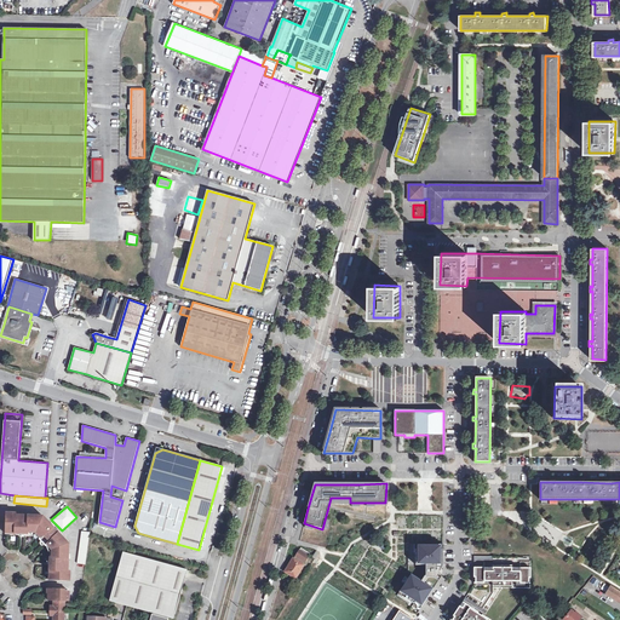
[(51,562),(53,563),(53,566),(51,567),(51,569),(50,570),(50,575),(51,575),(51,580),(68,580),(68,567),(63,567),(63,560),(68,560),(68,551),(63,551),(61,541),(63,538),(58,533),(55,535),(50,530),(53,527),(49,521),(46,523),(36,521),(36,516),(28,515),(28,521),(21,521),(21,515),(6,515),(6,530),(10,532),(10,534),(15,534),(15,532),(19,532),(19,530),(23,530),(23,532),(36,533),(52,550),(51,562)]
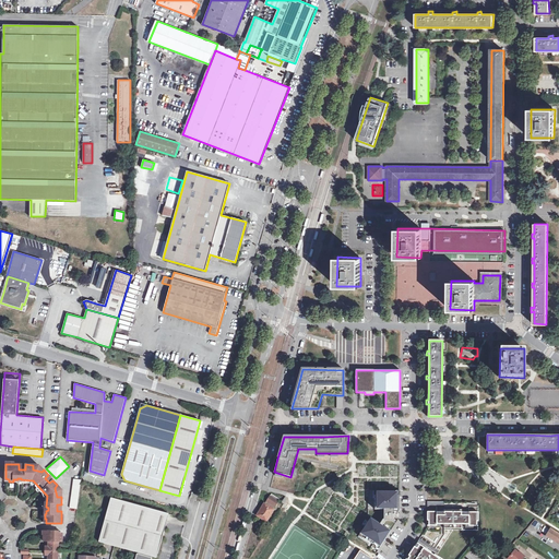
[(76,509),(81,479),(74,479),(70,508),(76,509)]
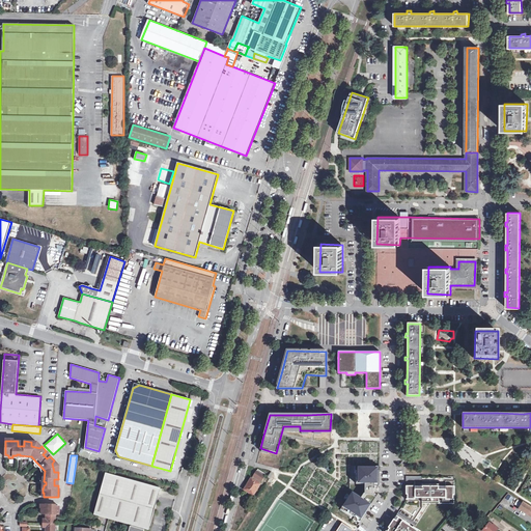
[(357,470),(356,470),(356,483),(364,483),(364,493),(361,497),(364,499),(367,494),(372,494),(372,492),(373,492),(374,492),(374,491),(376,491),(376,487),(380,487),(380,477),(380,466),(358,466),(357,470)]
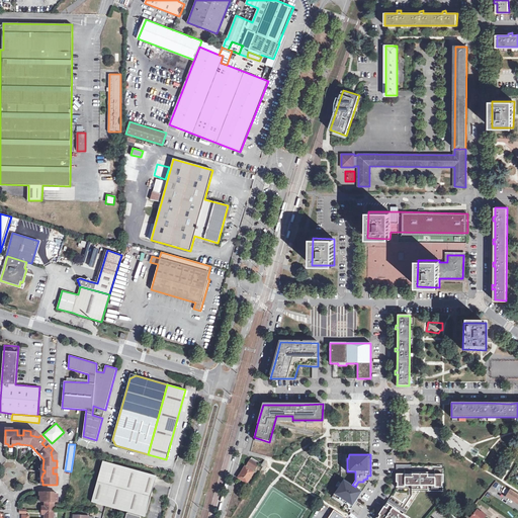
[(251,457),(246,466),(253,471),(259,462),(251,457)]
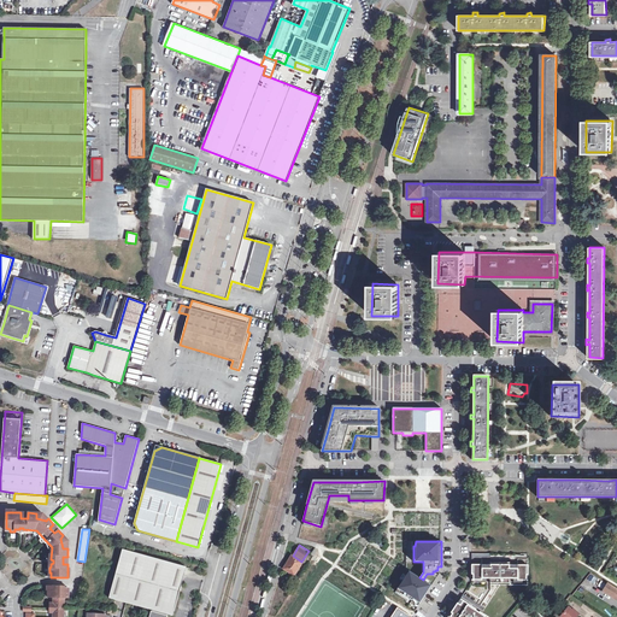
[(166,613),(172,616),(186,566),(123,548),(109,597),(112,599),(152,610),(152,611),(151,611),(148,616),(165,616),(166,616),(166,615),(166,613)]
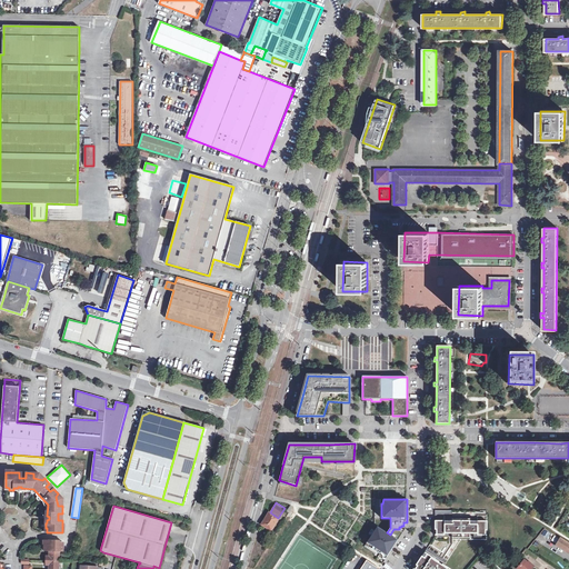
[(279,518),(278,518),(270,512),(269,512),(261,523),(270,529),(275,521),(277,522),(279,518)]
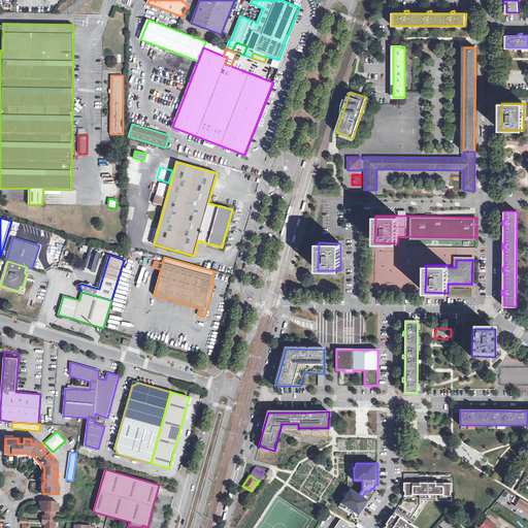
[(436,482),(420,482),(420,496),(436,496),(436,495),(443,495),(443,497),(452,497),(452,484),(439,484),(439,489),(436,489),(436,482)]
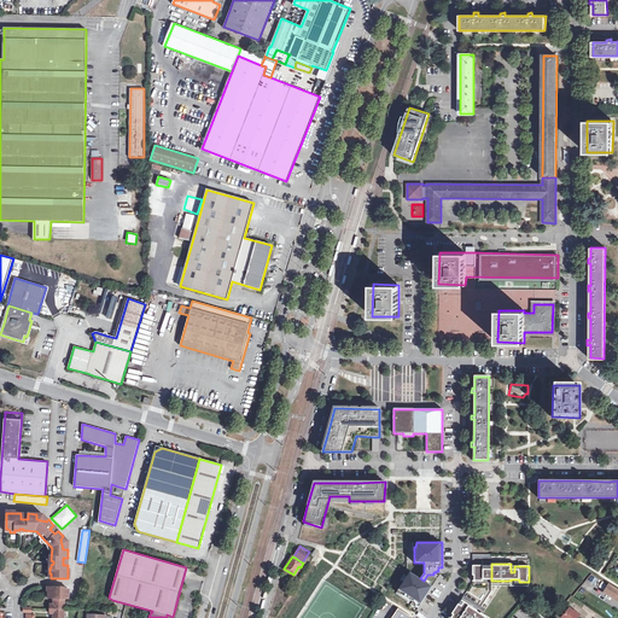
[(488,566),(473,565),(473,575),(474,575),(474,581),(478,581),(478,583),(488,583),(488,566)]
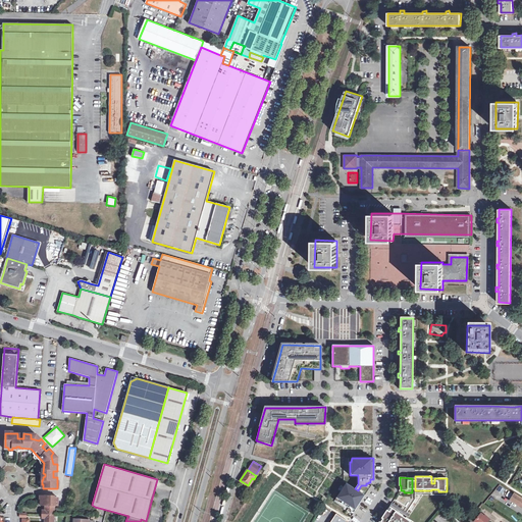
[(360,503),(365,496),(358,490),(355,488),(346,482),(336,498),(342,502),(341,503),(349,508),(350,507),(355,510),(360,503)]
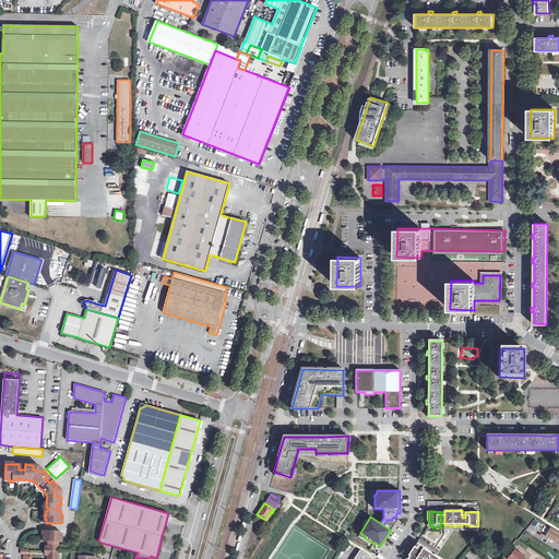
[(558,534),(550,528),(546,535),(558,543),(558,534)]
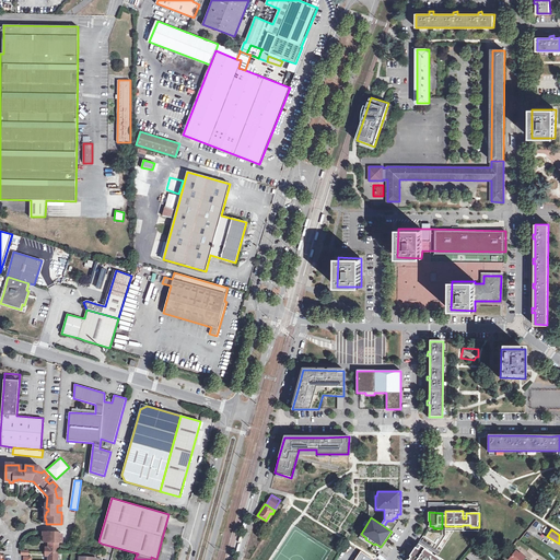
[(53,534),(45,534),(45,537),(44,537),(44,543),(47,544),(47,549),(50,549),(50,557),(47,557),(46,559),(57,559),(58,544),(62,544),(62,536),(53,535),(53,534)]
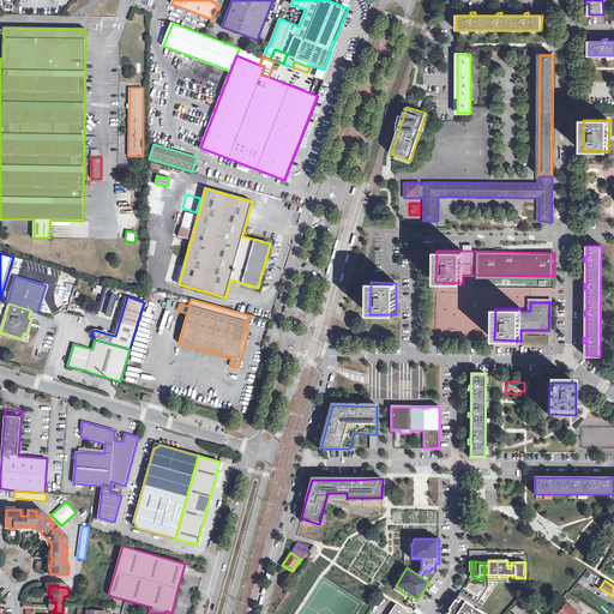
[(449,609),(450,611),(447,613),(446,613),(486,613),(471,603),(473,602),(459,594),(449,609)]
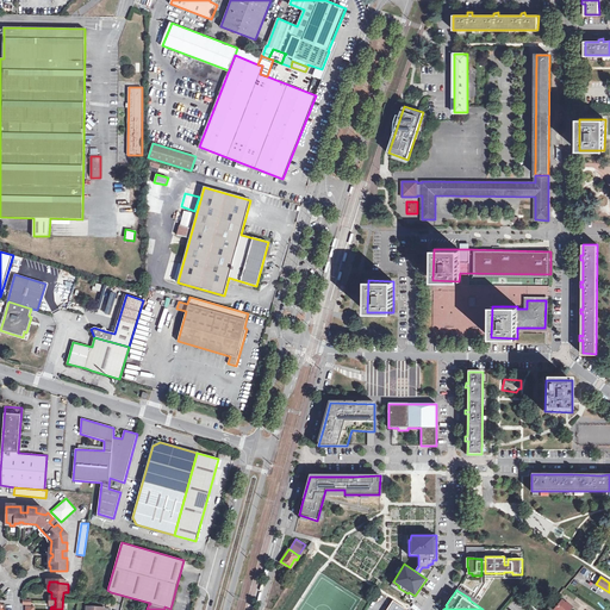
[(554,609),(568,609),(571,608),(561,599),(554,609)]
